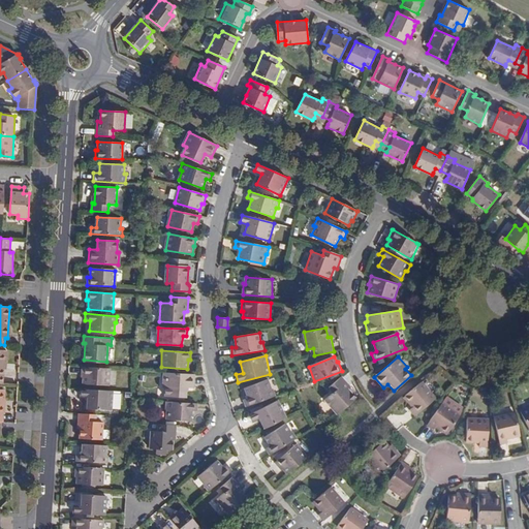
[(110,368),(82,366),(82,374),(83,373),(83,382),(107,384),(110,368)]
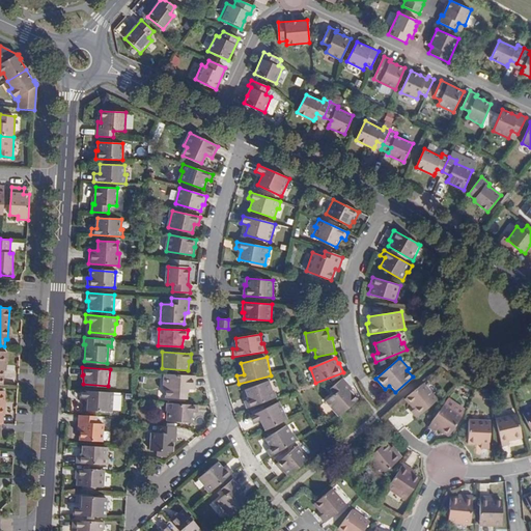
[(194,390),(195,376),(165,374),(163,388),(166,388),(165,397),(186,398),(187,390),(194,390)]
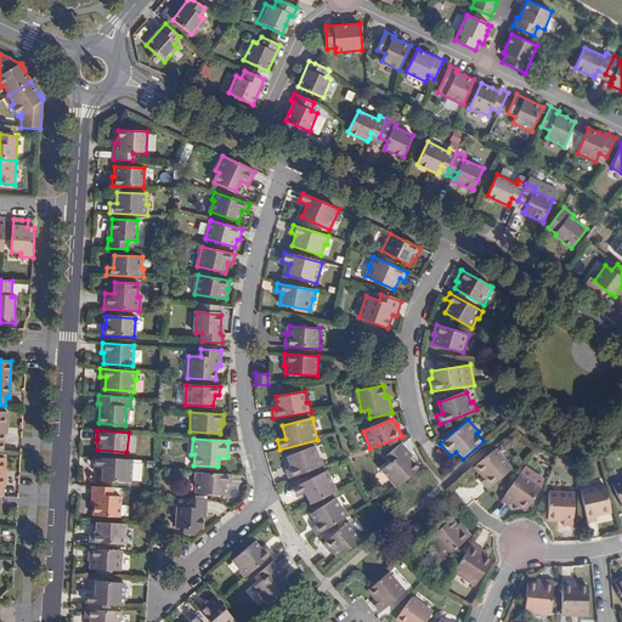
[(396,487),(419,468),(411,457),(413,456),(401,442),(386,457),(391,463),(382,470),(396,487)]
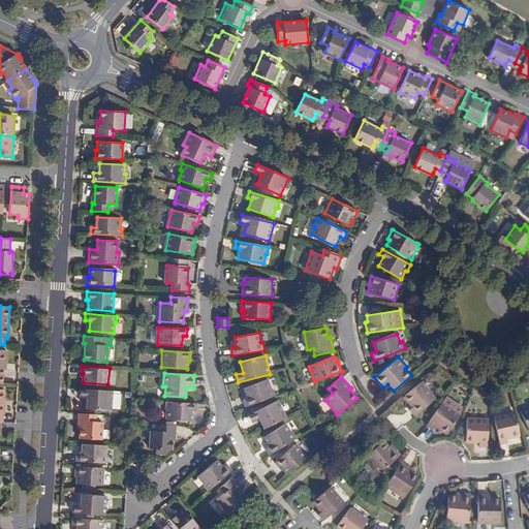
[(244,400),(246,407),(276,396),(274,389),(272,390),(269,380),(245,389),(249,399),(244,400)]
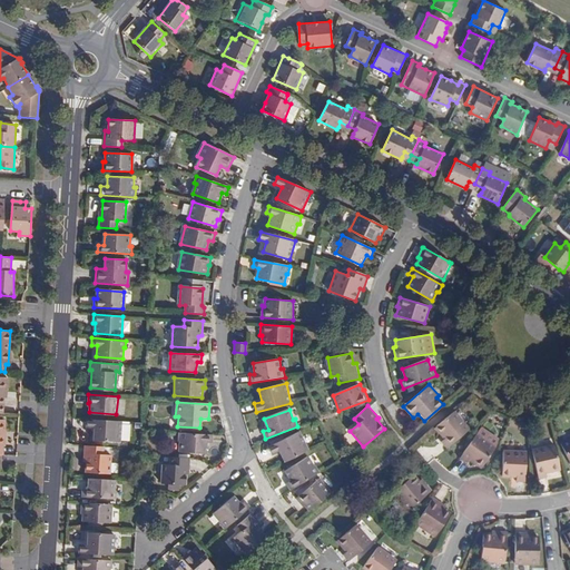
[(468,430),(453,412),(436,426),(446,438),(452,444),(468,430)]
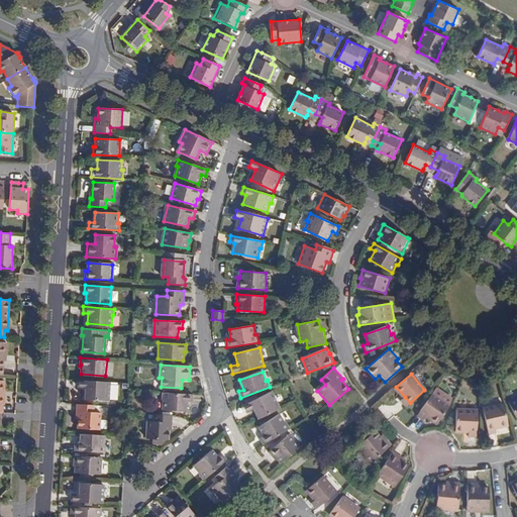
[(109,382),(78,381),(78,389),(85,389),(85,399),(108,401),(109,382)]
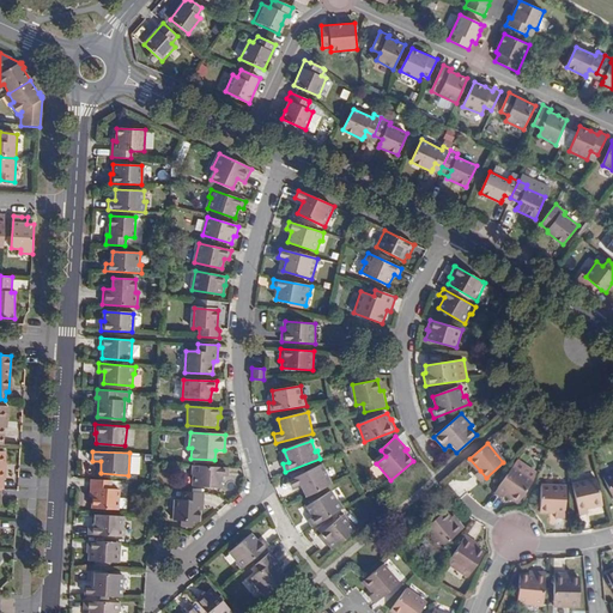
[(305,497),(332,484),(322,463),(290,480),(293,489),(299,485),(305,497)]
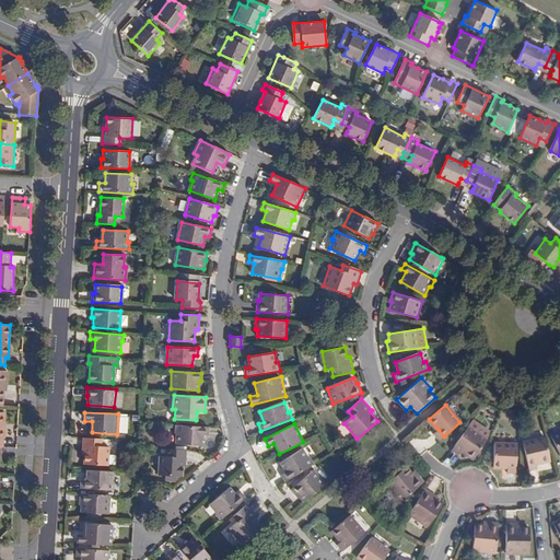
[(207,435),(208,428),(176,426),(175,432),(177,432),(177,444),(201,445),(202,435),(207,435)]
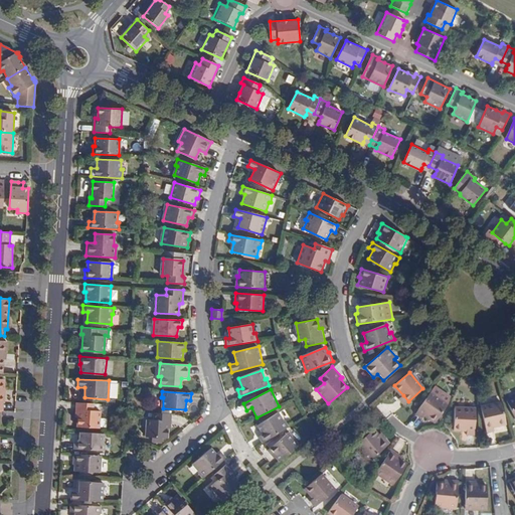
[(447,404),(430,392),(418,409),(424,414),(436,421),(447,404)]
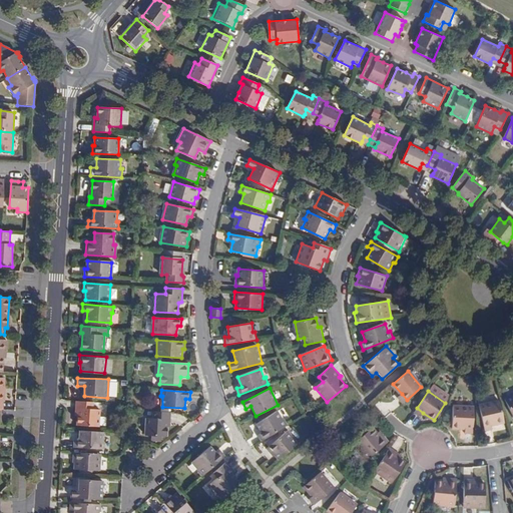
[(402,404),(407,400),(402,394),(397,398),(402,404)]
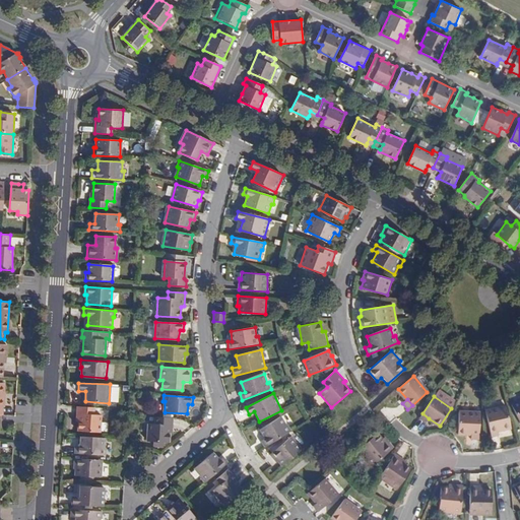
[(94,407),(77,406),(76,414),(78,414),(77,430),(100,432),(101,415),(94,414),(94,407)]
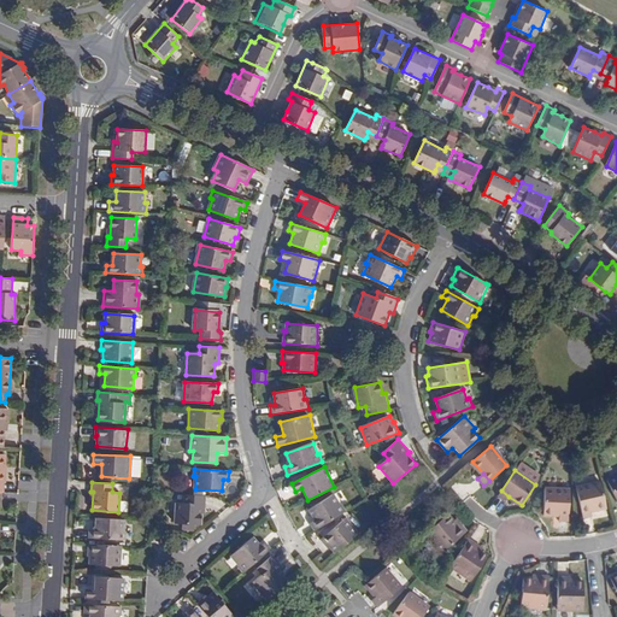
[(577,488),(583,512),(591,511),(606,506),(601,483),(577,488)]
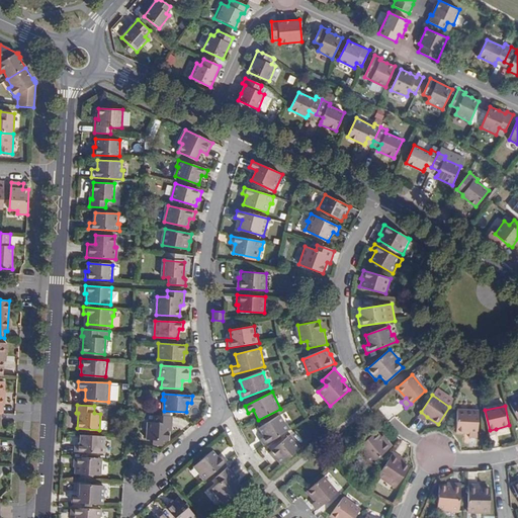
[(457,431),(469,432),(478,432),(479,413),(468,412),(457,411),(457,431)]
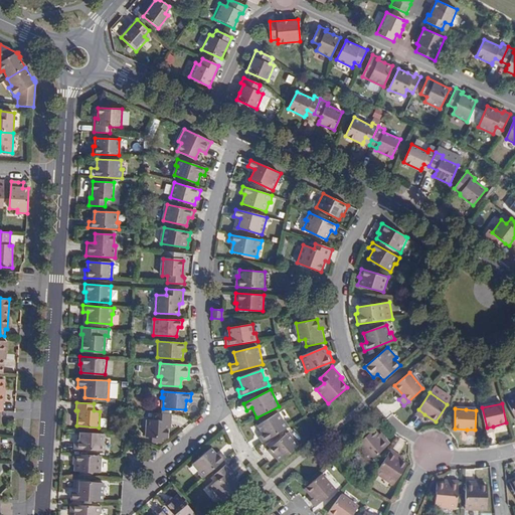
[(418,409),(415,413),(422,418),(424,414),(418,409)]
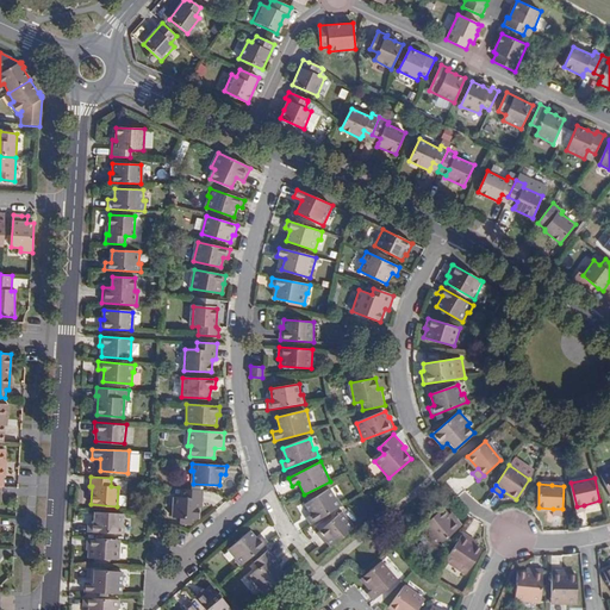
[(201,499),(203,491),(182,490),(182,498),(174,498),(173,517),(199,520),(199,499),(201,499)]
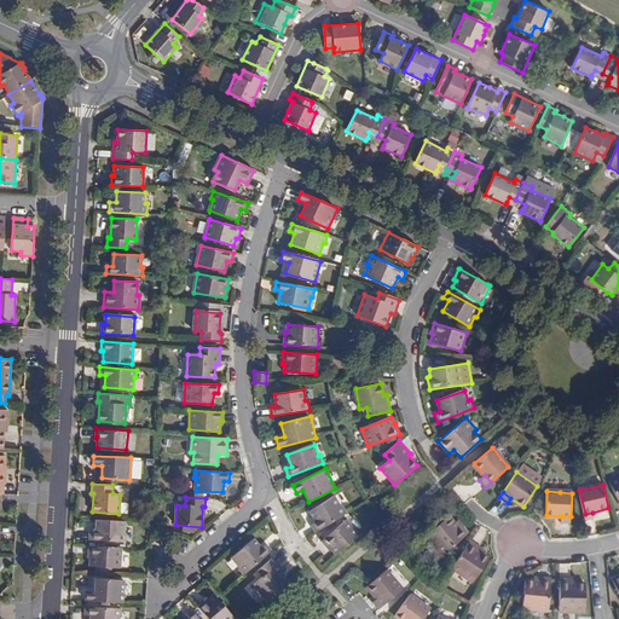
[(316,532),(347,513),(342,505),(341,507),(335,497),(311,512),(317,521),(312,525),(316,532)]
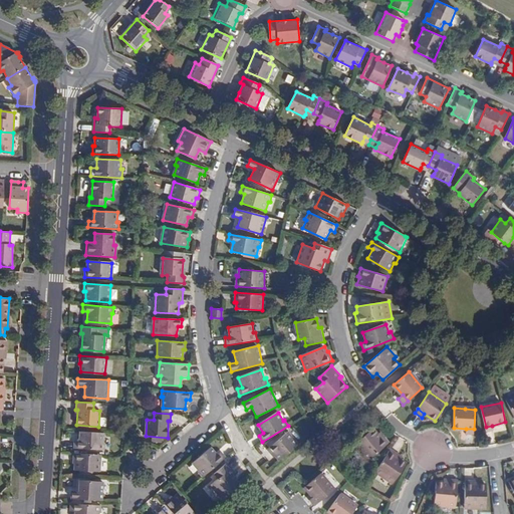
[(375,432),(372,429),(354,444),(368,460),(390,442),(383,436),(381,439),(375,432)]
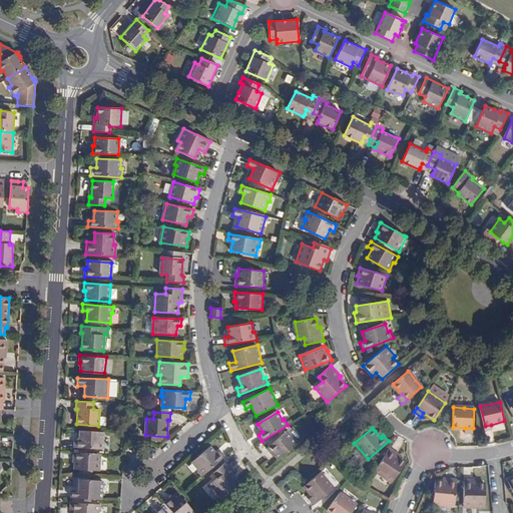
[(378,429),(375,431),(381,438),(383,435),(378,429)]
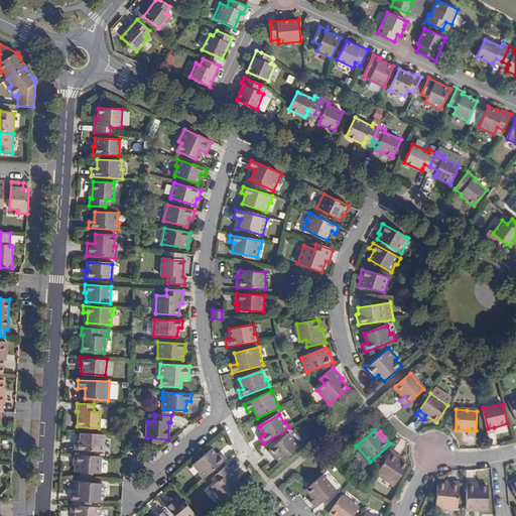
[(104,434),(81,433),(80,442),(75,441),(75,450),(104,453),(105,444),(104,444),(104,434)]
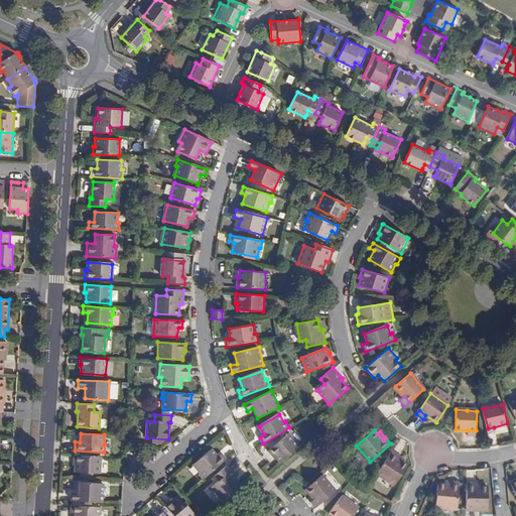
[(279,463),(299,445),(289,433),(283,439),(270,449),(269,452),(273,457),(274,456),(279,463)]
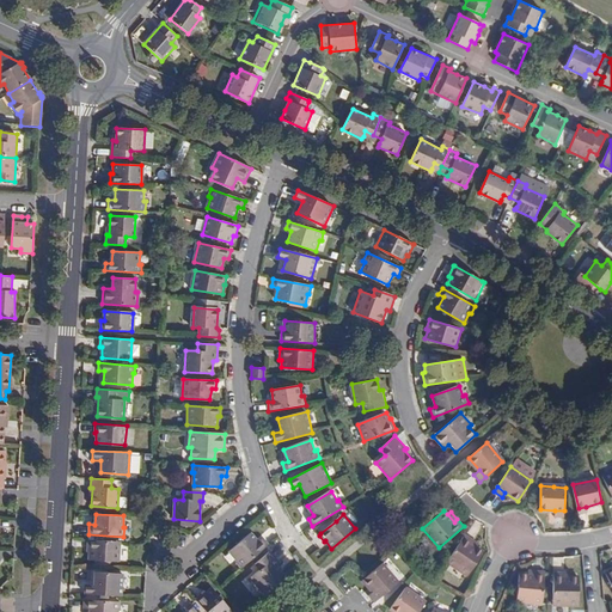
[(318,530),(320,533),(336,521),(332,516),(318,530)]
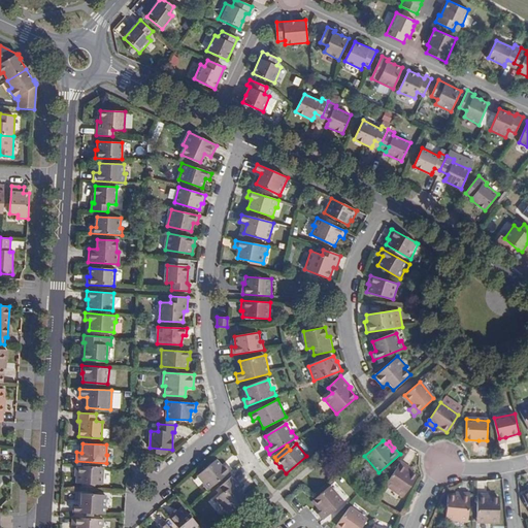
[(203,484),(208,490),(230,470),(225,465),(222,467),(216,460),(197,475),(204,484),(203,484)]
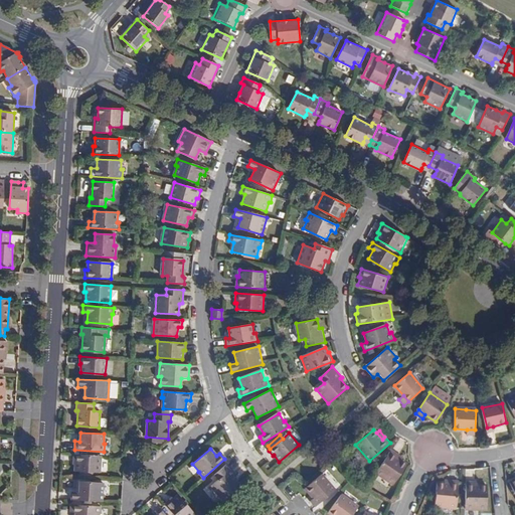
[(398,455),(391,450),(375,472),(393,484),(406,465),(403,463),(396,458),(398,455)]
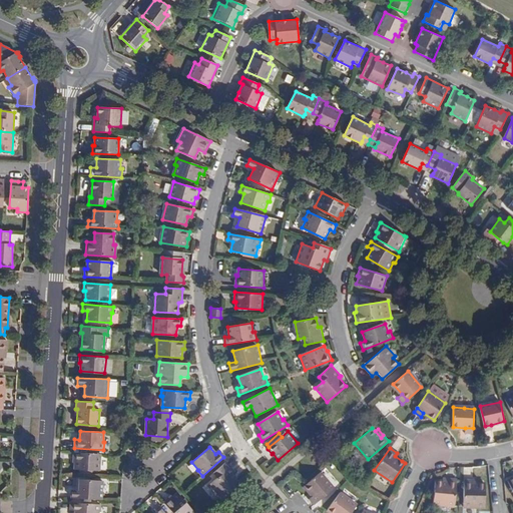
[(100,454),(73,453),(72,460),(74,460),(74,469),(79,470),(79,472),(85,473),(85,470),(92,470),(99,471),(100,454)]
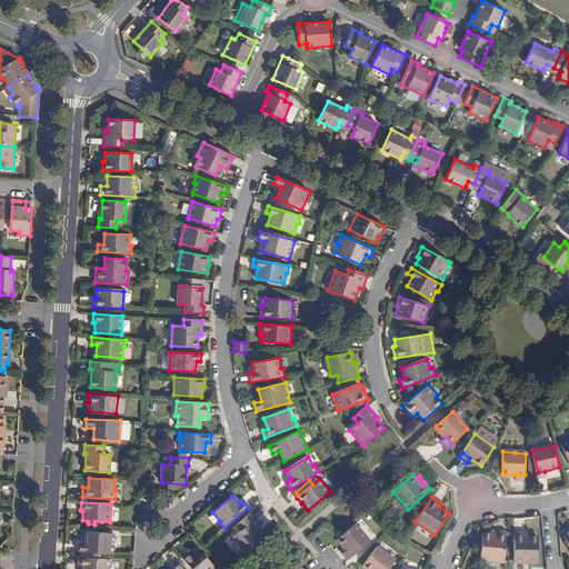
[(448,508),(440,502),(438,506),(446,511),(448,508)]
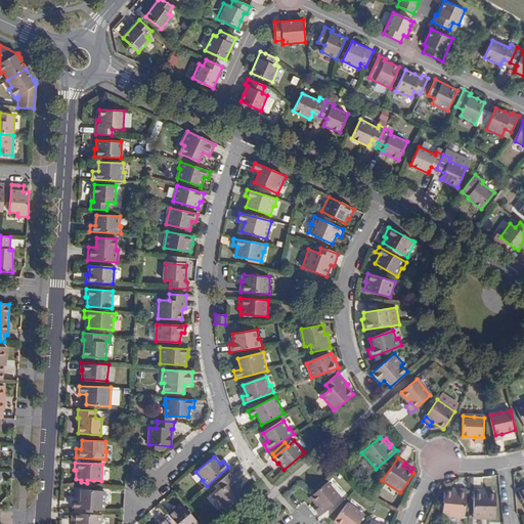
[(214,494),(227,509),(245,493),(237,484),(239,482),(231,473),(219,483),(222,488),(214,494)]
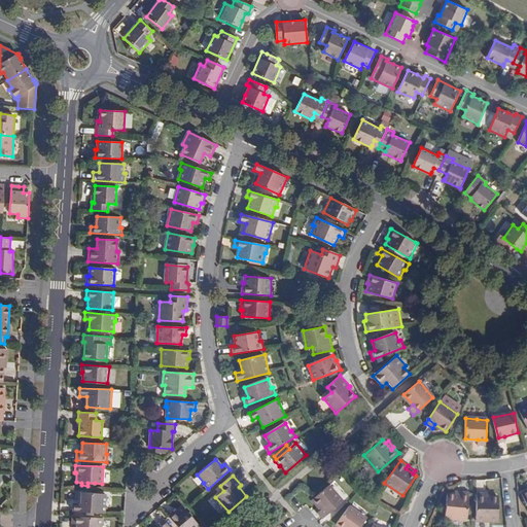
[(343,502),(328,485),(311,499),(320,511),(318,513),(322,518),(343,502)]
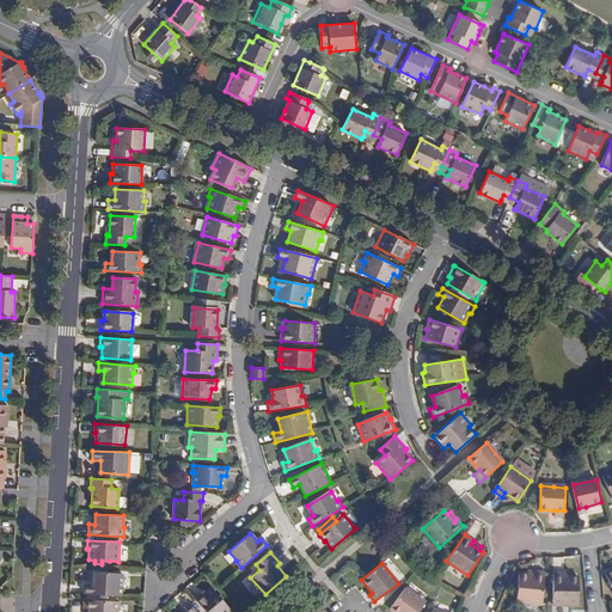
[(544,571),(534,570),(533,575),(524,574),(519,574),(516,601),(542,604),(544,571)]
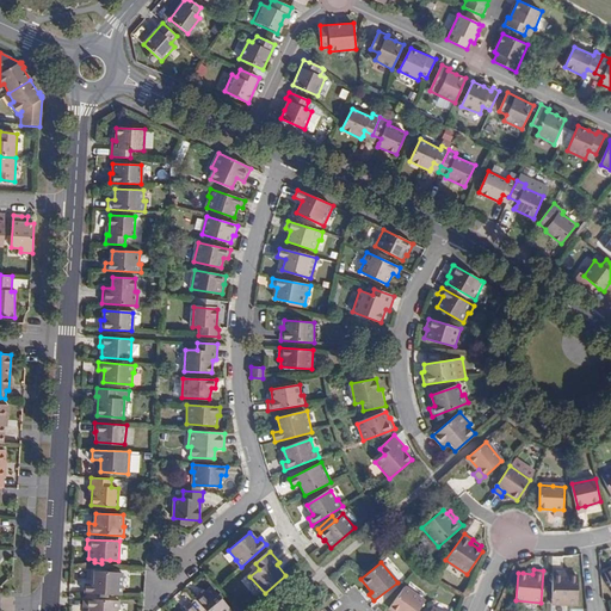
[(85,584),(85,593),(121,596),(122,573),(94,571),(93,584),(85,584)]
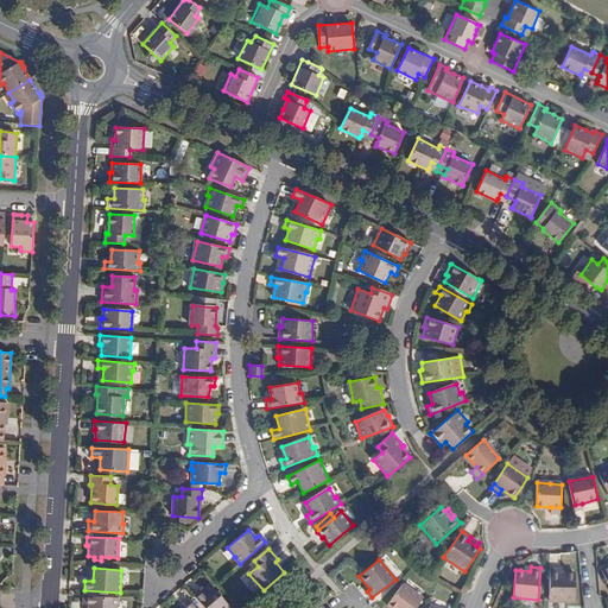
[(576,574),(572,574),(561,574),(561,568),(552,568),(549,600),(575,601),(576,574)]
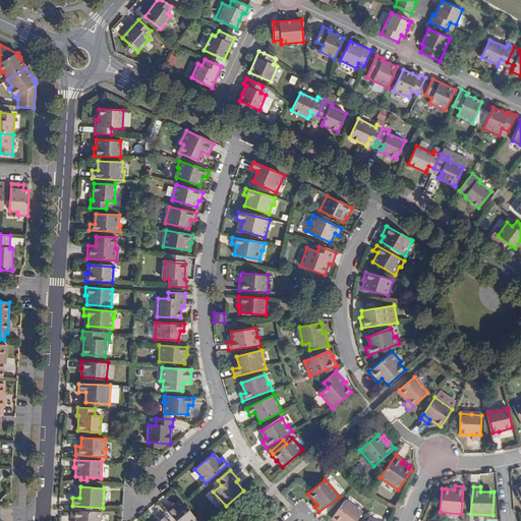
[(166,511),(175,520),(194,520),(196,520),(180,501),(174,506),(172,505),(166,511)]
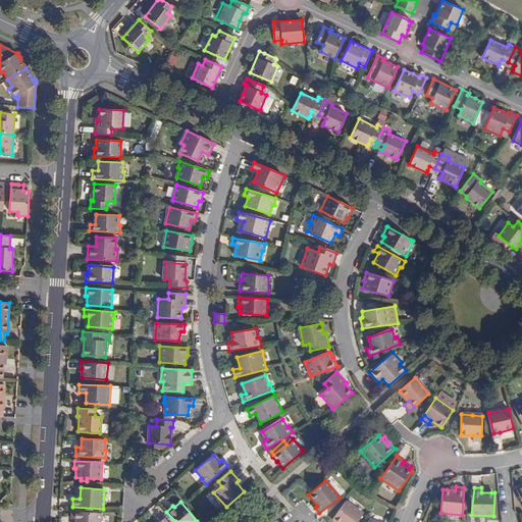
[(347,502),(333,519),(336,521),(357,521),(363,514),(347,502)]
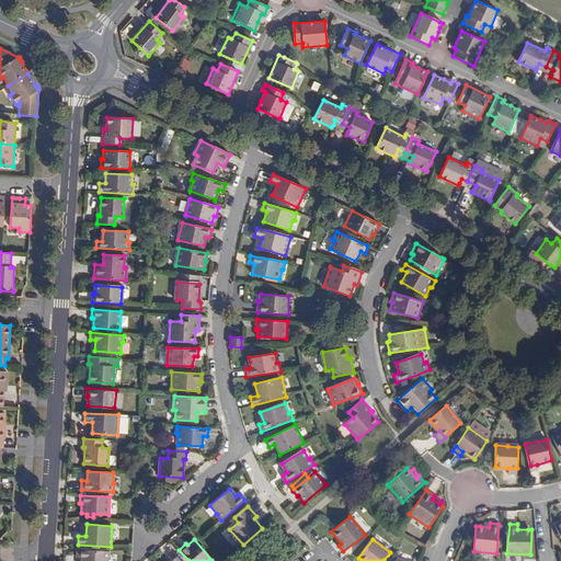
[(82,558),(81,560),(107,560),(110,560),(110,552),(77,549),(77,557),(82,558)]
